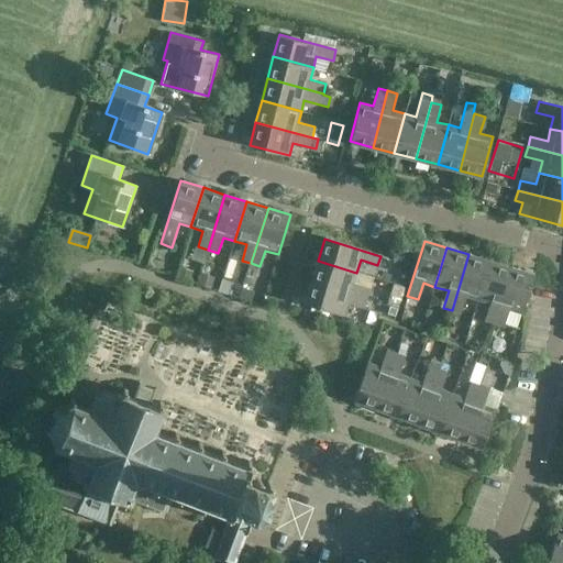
[(490,261),(468,254),(452,310),(463,313),(467,297),(478,300),(490,261)]
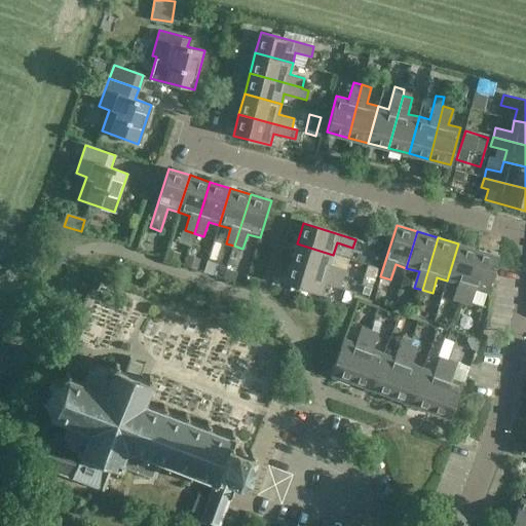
[(291,263),(342,279),(345,270),(330,265),(333,255),(297,243),(291,263)]
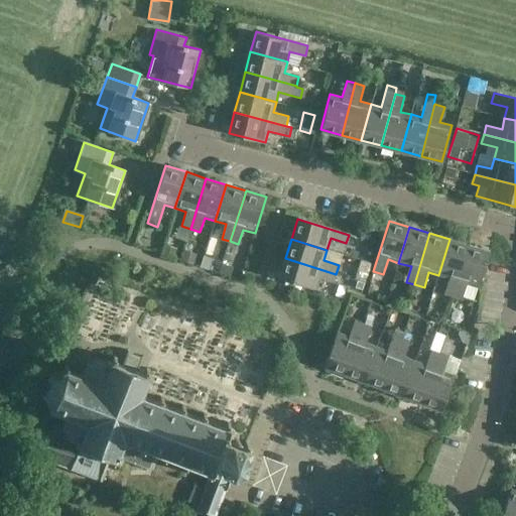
[(444,293),(454,296),(470,245),(449,239),(438,275),(449,278),(444,293)]
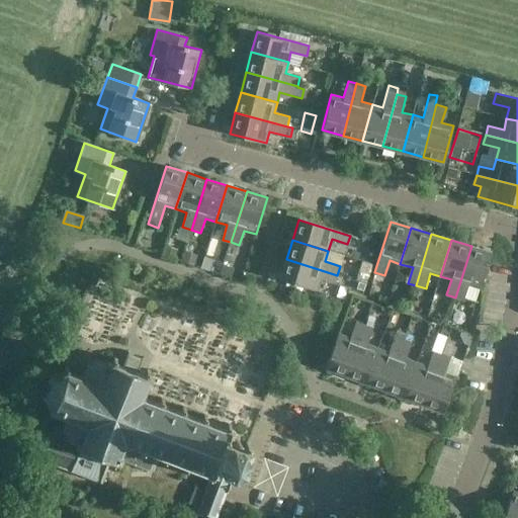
[(471,246),(455,297),(464,300),(468,285),(481,289),(492,253),(471,246)]
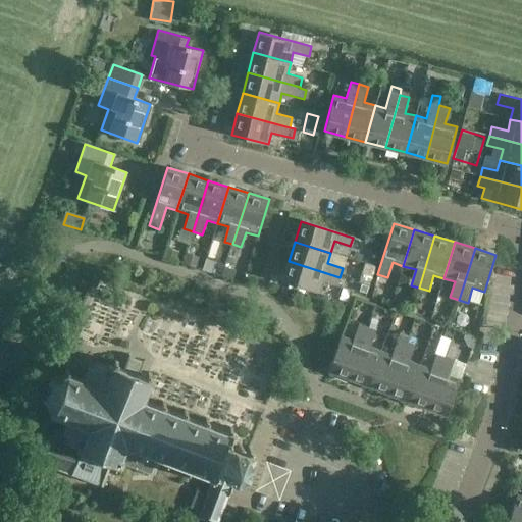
[(340,277),(289,261),(281,281),(317,293),(321,281),(336,286),(340,277)]
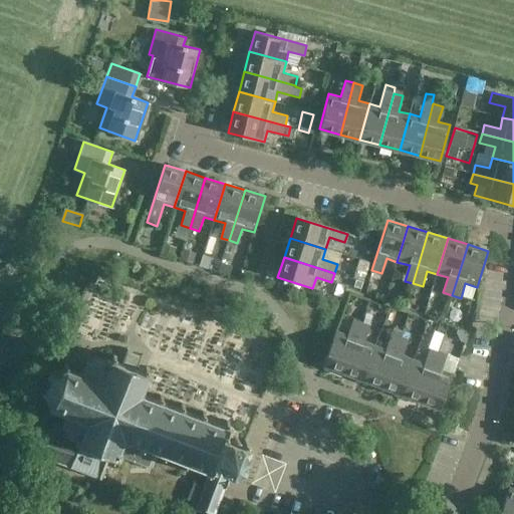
[(323,365),(343,372),(361,323),(353,320),(347,335),(336,331),(323,365)]
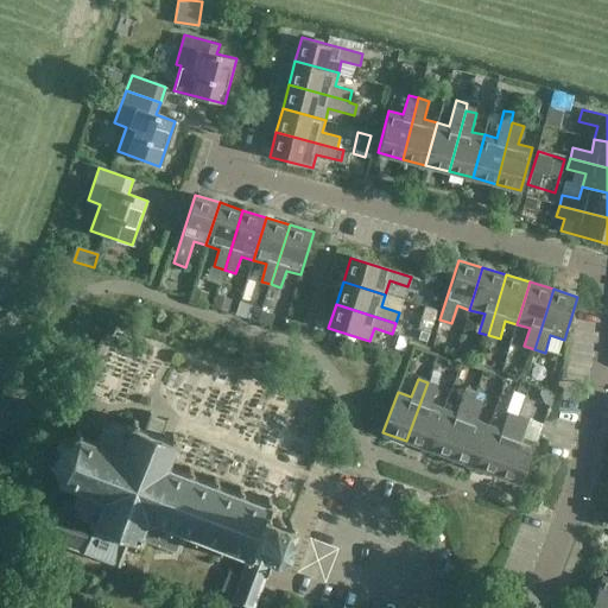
[(428,382),(406,441),(429,449),(444,409),(432,405),(439,387),(428,382)]
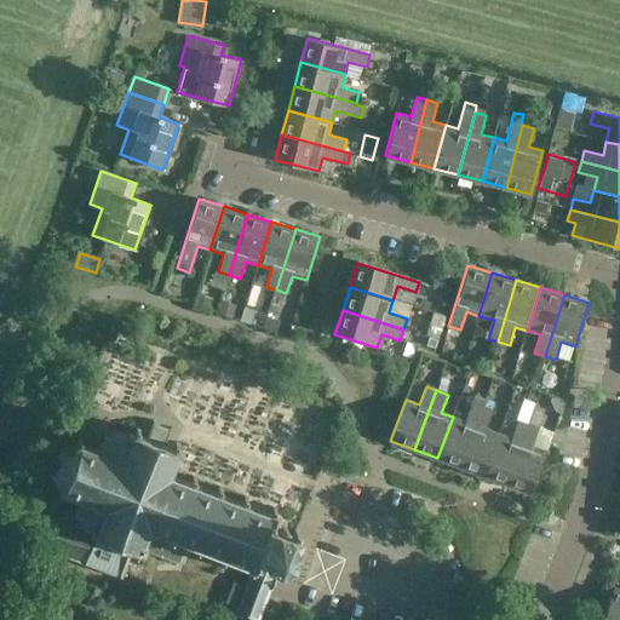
[(466,423),(453,417),(437,458),(460,468),(483,407),(474,403),(466,423)]
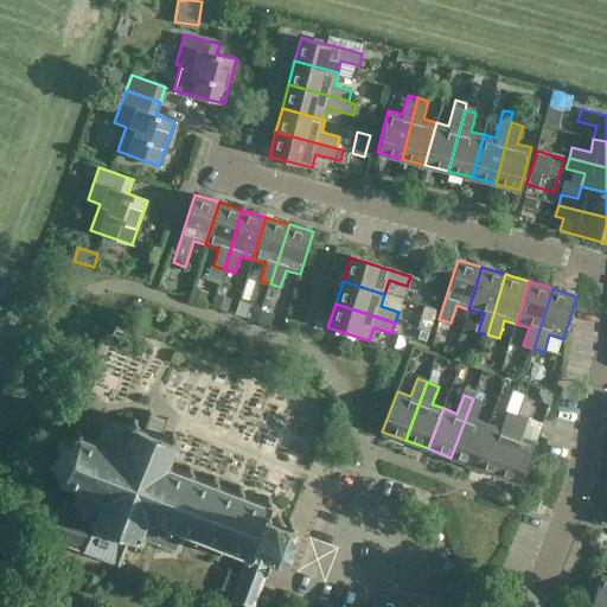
[(451,458),(473,466),(489,425),(477,420),(483,403),(473,398),(451,458)]
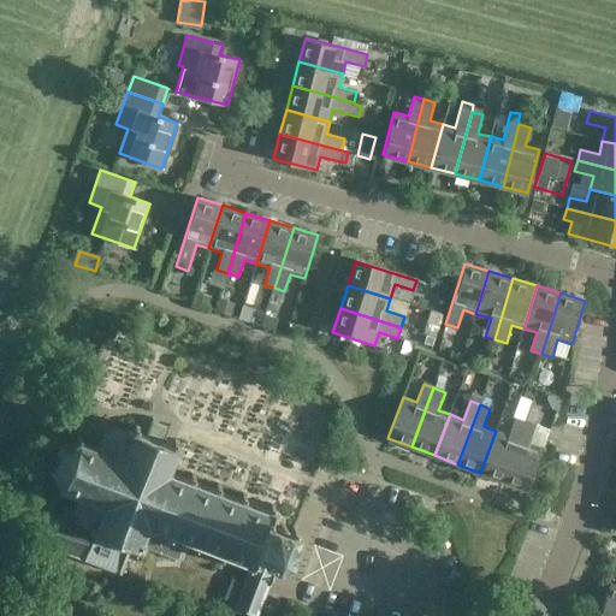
[(480,473),(503,481),(526,422),(516,419),(509,436),(496,431),(480,473)]
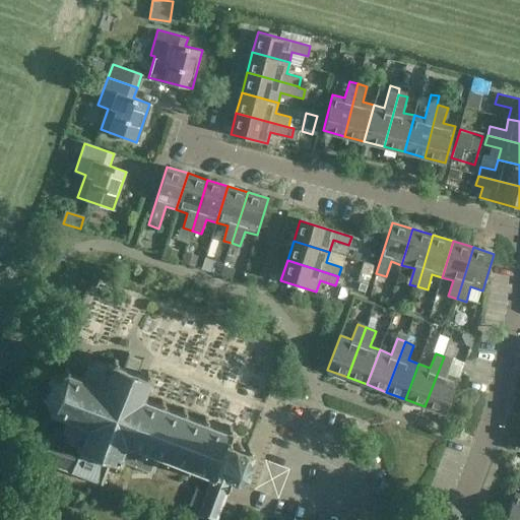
[(237,481),(252,442),(141,399),(149,378),(137,374),(142,362),(128,355),(123,369),(107,362),(106,365),(96,362),(88,366),(82,379),(67,373),(52,380),(44,399),(51,415),(66,421),(61,435),(51,431),(49,439),(46,438),(37,463),(99,488),(110,460),(122,464),(123,463),(149,473),(155,455),(211,477),(197,514),(211,519),(217,519),(234,480),(237,481)]
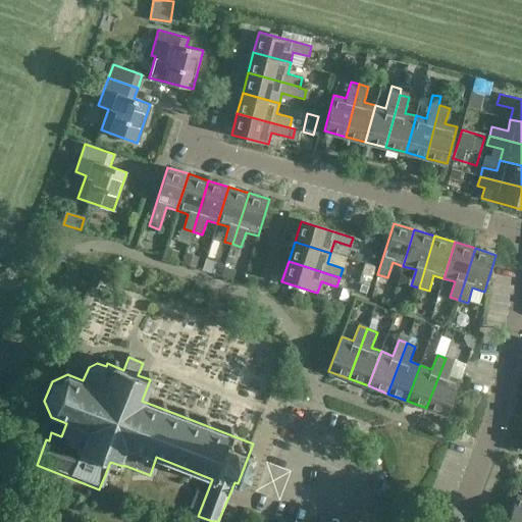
[(446,358),(426,408),(447,416),(460,380),(448,376),(454,361),(446,358)]
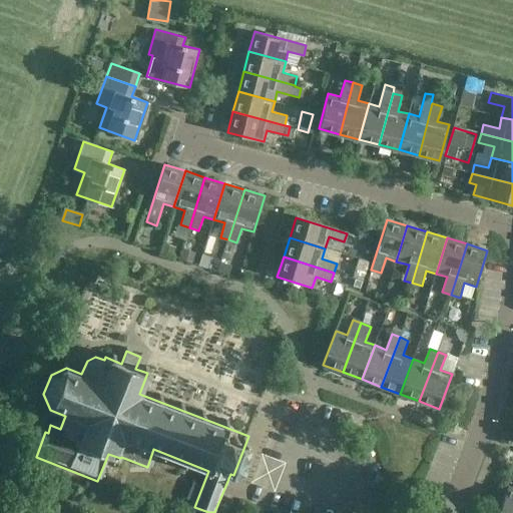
[(497,512),(512,512),(512,487),(508,485),(497,512)]
